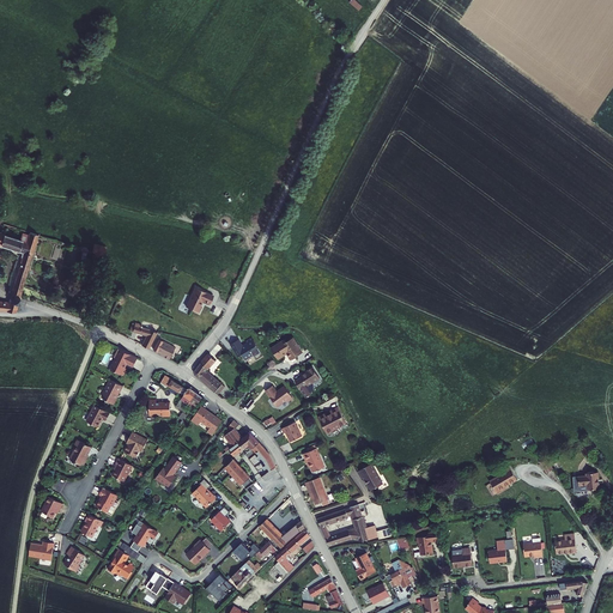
[(356,0),(347,0),(359,10),(363,6),(356,0)]
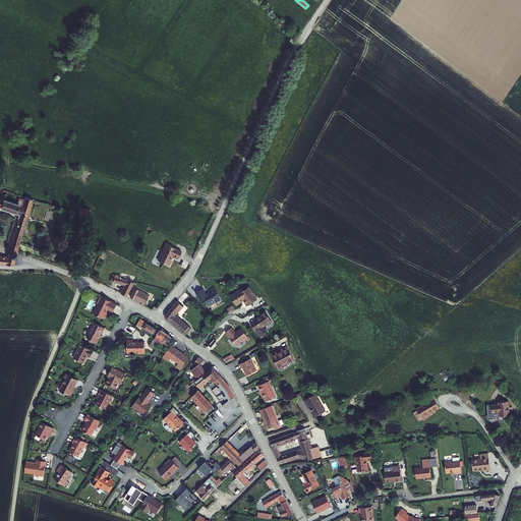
[(29,196),(27,199),(24,199),(23,204),(0,195),(0,262),(15,264),(36,198),(29,196)]
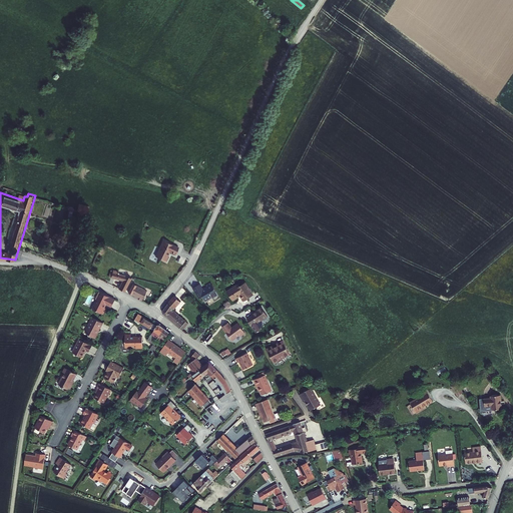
[(79,205),(77,213),(79,214),(79,215),(83,216),(84,215),(87,216),(89,208),(79,205)]
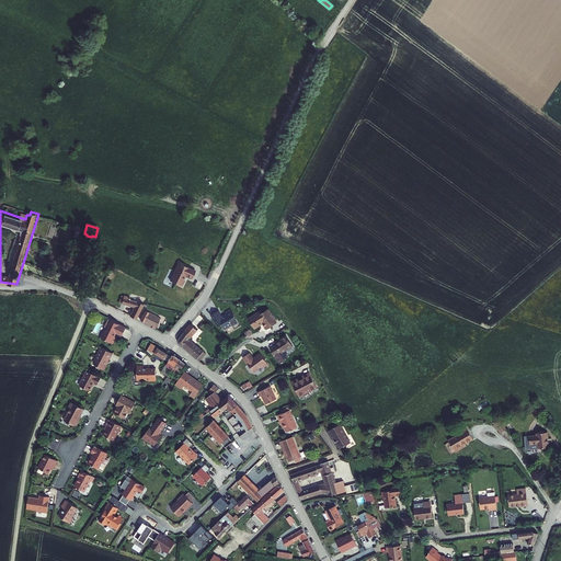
[(198,272),(178,265),(168,284),(180,289),(186,278),(194,281),(198,272)]
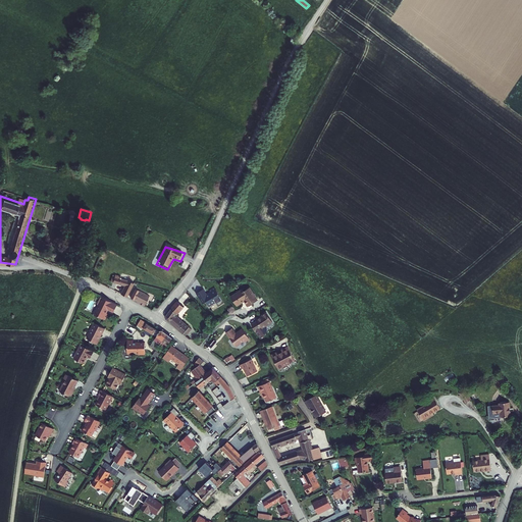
[(112,278),(110,282),(124,289),(120,296),(126,299),(133,285),(112,278)]
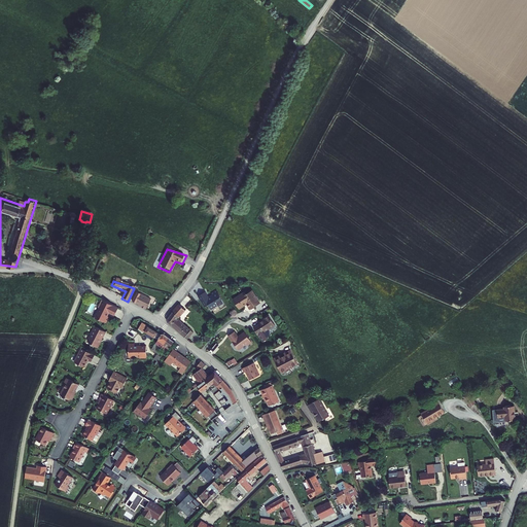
[(240,293),(230,301),(237,310),(244,305),(247,309),(257,304),(249,290),(241,295),(240,293)]
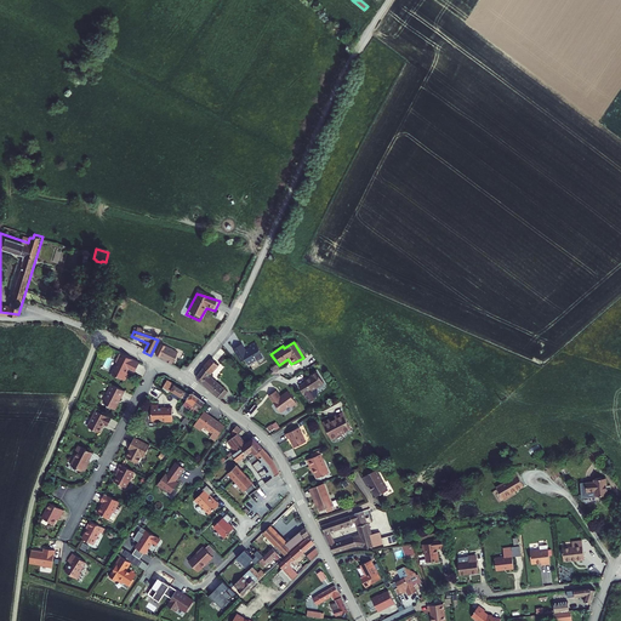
[(231,349),(238,364),(241,362),(244,366),(250,363),(251,364),(261,359),(252,345),(244,348),(245,351),(241,352),(238,346),(231,349)]
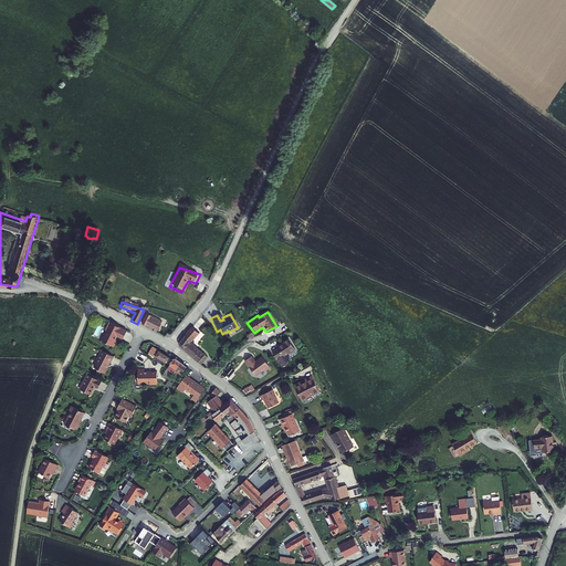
[(147,315),(143,324),(147,325),(146,326),(153,329),(152,331),(158,334),(164,323),(147,315)]
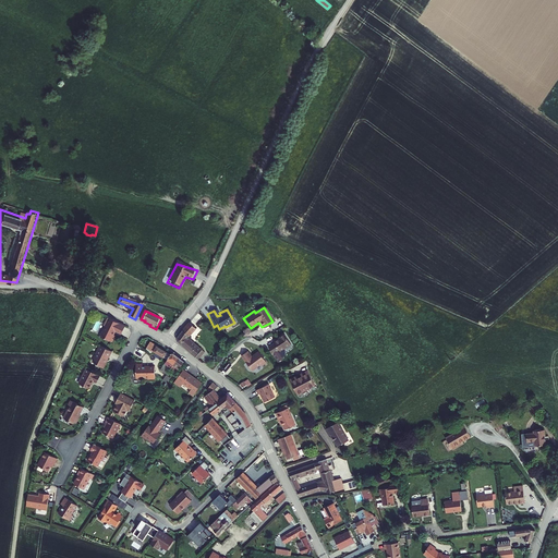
[(97,331),(94,336),(111,343),(114,337),(112,336),(114,334),(117,335),(121,326),(104,317),(100,324),(101,325),(99,331),(97,331)]
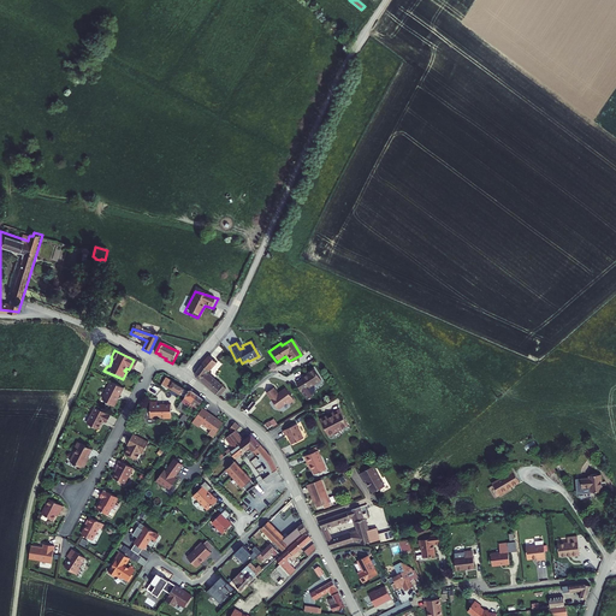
[(209,355),(194,374),(217,394),(220,396),(226,388),(208,372),(217,362),(209,355)]
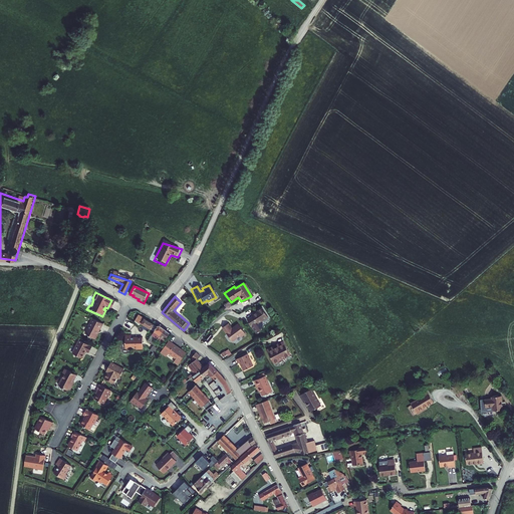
[(250,319),(245,322),(248,328),(255,324),(255,326),(266,319),(258,309),(248,316),(250,319)]
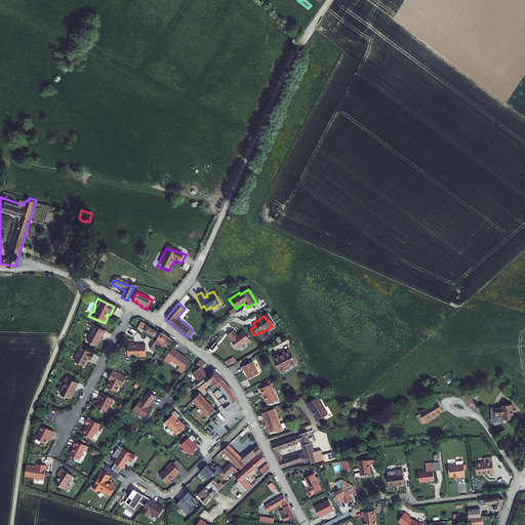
[(136,322),(132,327),(148,338),(152,333),(136,322)]
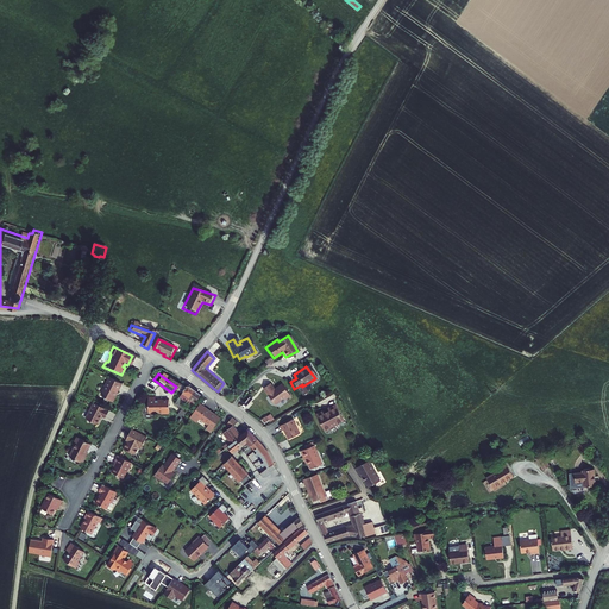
[(105,377),(100,387),(102,388),(99,394),(101,395),(100,397),(111,402),(113,399),(114,396),(112,395),(117,383),(105,377)]
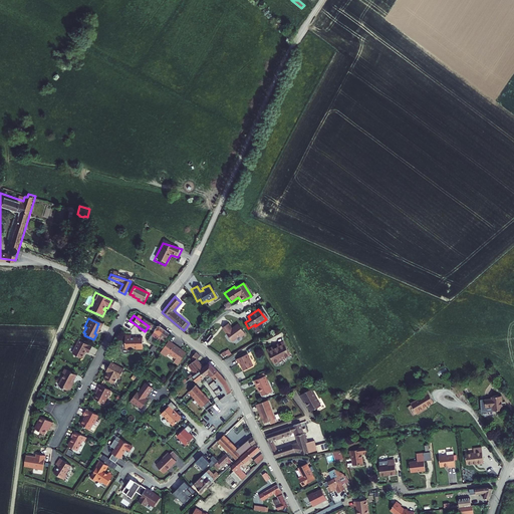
[(225,324),(217,328),(228,342),(236,336),(237,337),(242,334),(235,324),(229,328),(225,324)]
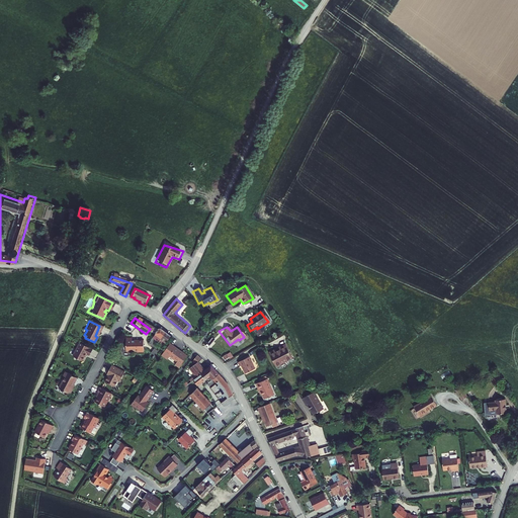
[(154,330),(144,345),(150,350),(147,354),(150,356),(147,360),(149,361),(165,338),(154,330)]
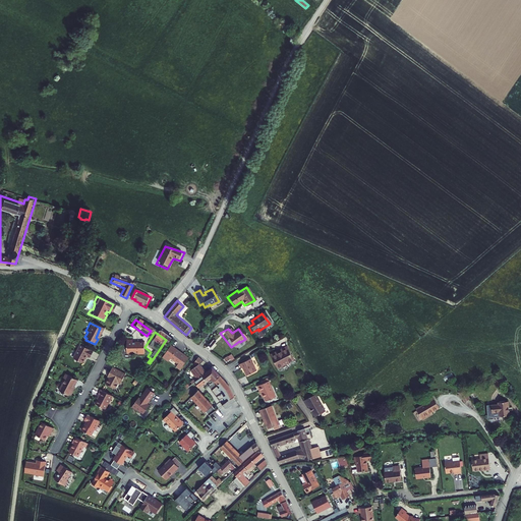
[(120,341),(119,354),(130,354),(132,355),(134,355),(136,354),(137,354),(137,344),(127,343),(126,342),(120,341)]
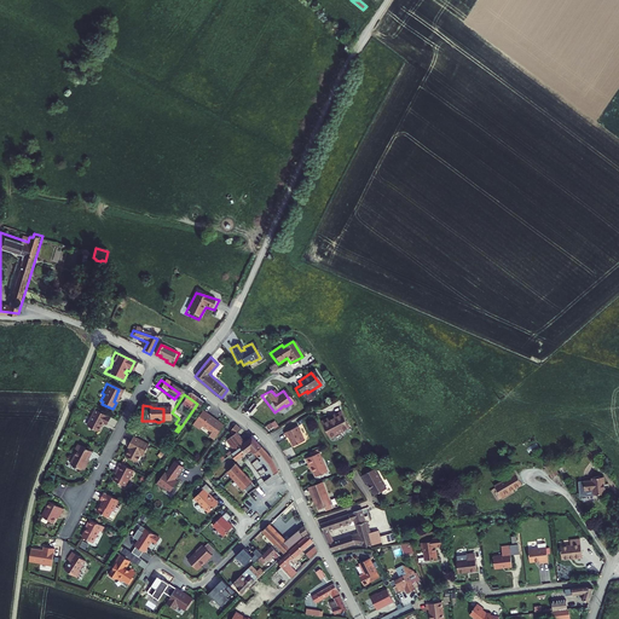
[(250,409),(243,415),(262,432),(265,429),(266,431),(268,428),(258,417),(261,415),(254,409),(252,410),(250,409)]
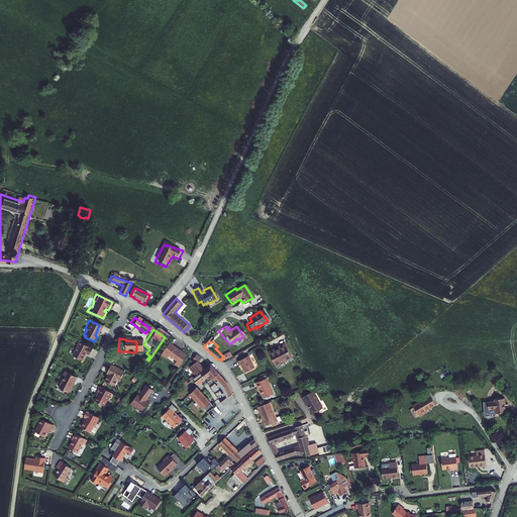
[(77,342),(70,355),(80,362),(82,356),(81,355),(83,353),(87,355),(90,348),(77,342)]
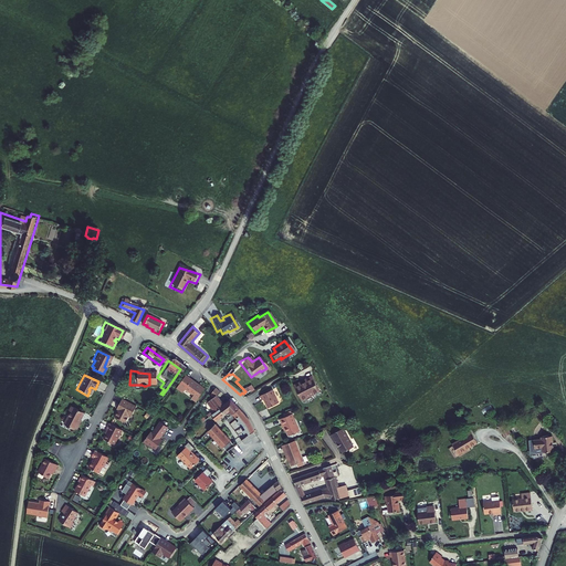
[(179,377),(170,391),(177,395),(179,392),(188,398),(186,401),(191,405),(191,401),(199,390),(179,377)]
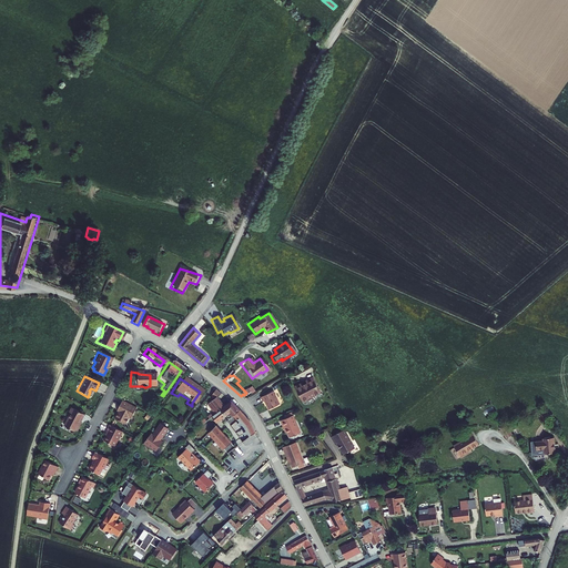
[(298,384),(292,387),(298,401),(318,392),(311,378),(303,382),(304,384),(300,385),(298,384)]
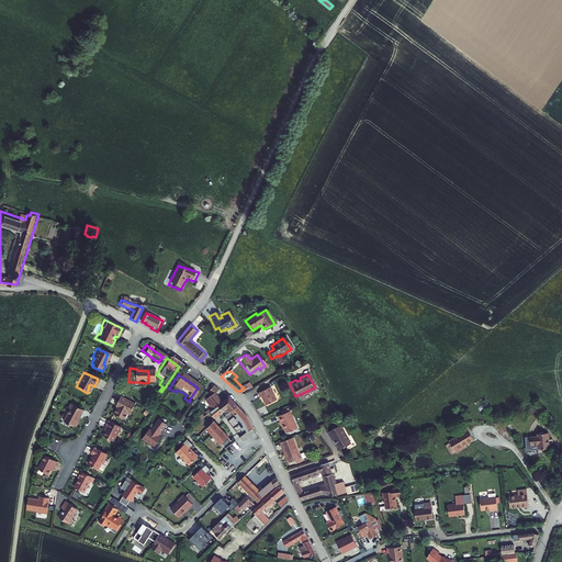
[(206,388),(203,393),(206,396),(200,401),(206,412),(202,415),(206,422),(222,409),(225,414),(226,413),(235,423),(240,435),(246,430),(242,420),(238,415),(235,412),(232,407),(223,398),(216,404),(209,394),(212,391),(206,388)]
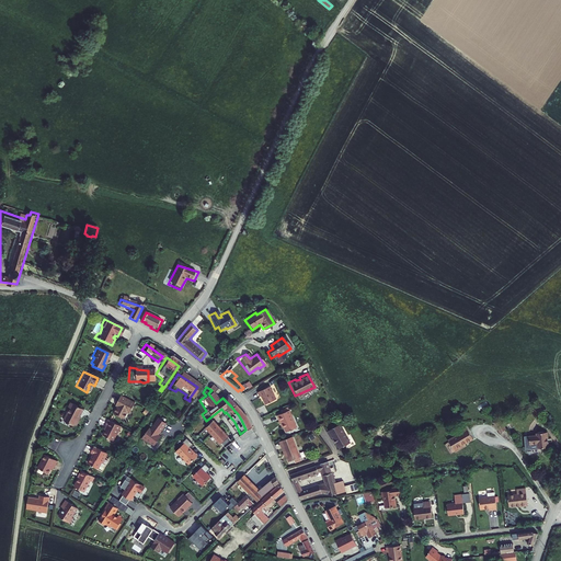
[(267,388),(255,393),(256,398),(259,398),(262,405),(274,401),(267,388)]
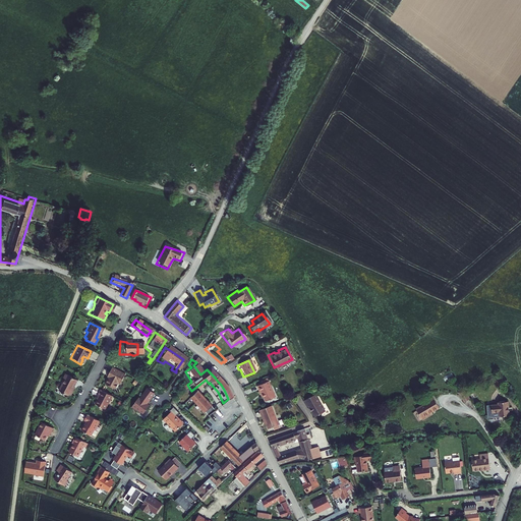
[(105,381),(102,387),(112,392),(115,385),(117,386),(120,375),(107,369),(103,380),(105,381)]
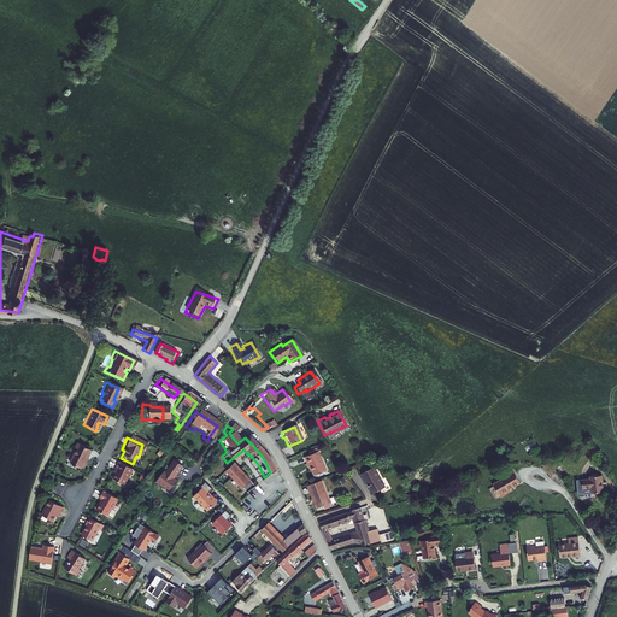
[(75,450),(69,464),(83,470),(86,463),(84,463),(90,450),(76,444),(74,450),(75,450)]
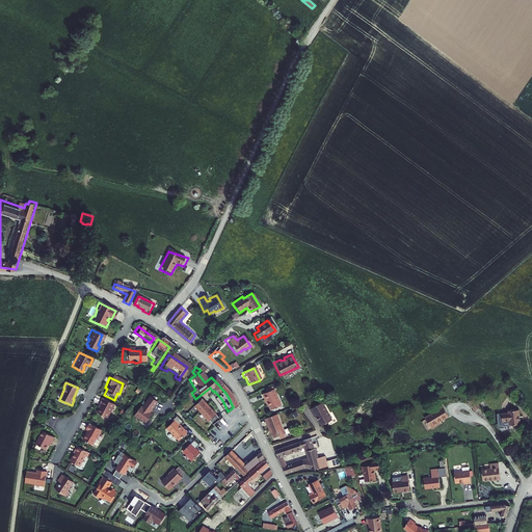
[(260,394),(263,401),(265,400),(269,409),(280,404),(271,386),(265,389),(265,391),(260,394)]
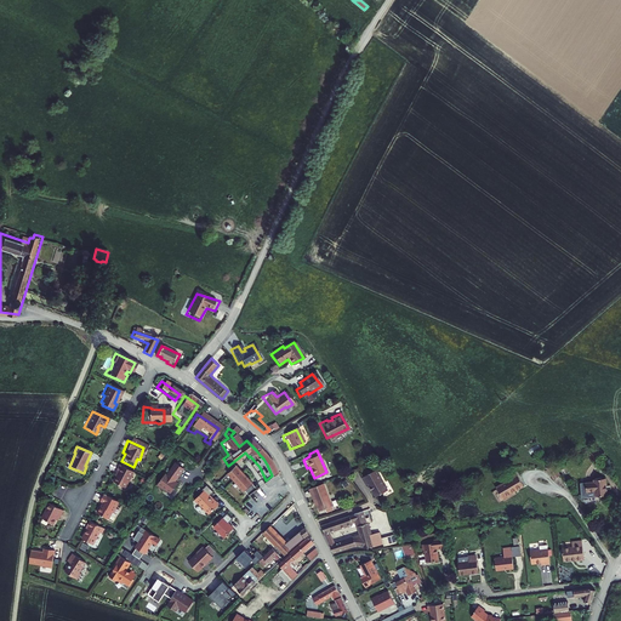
[(553,465),(546,467),(554,480),(560,476),(553,465)]
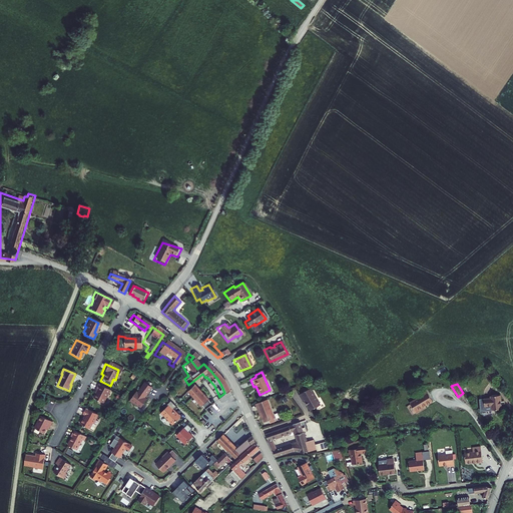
[(189,386),(182,392),(191,402),(188,405),(192,410),(197,408),(199,411),(207,405),(189,386)]
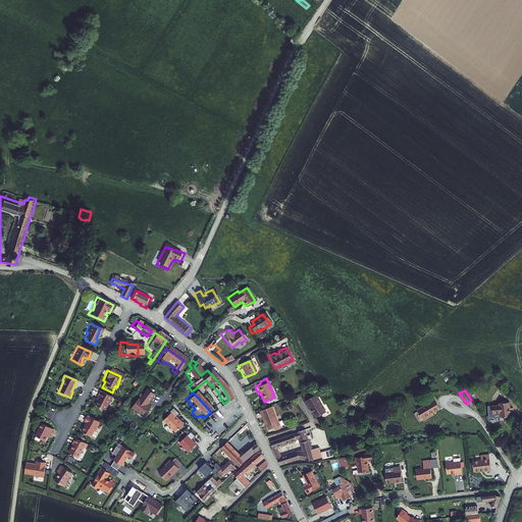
[(96,401),(93,408),(104,413),(110,400),(98,394),(95,400),(96,401)]
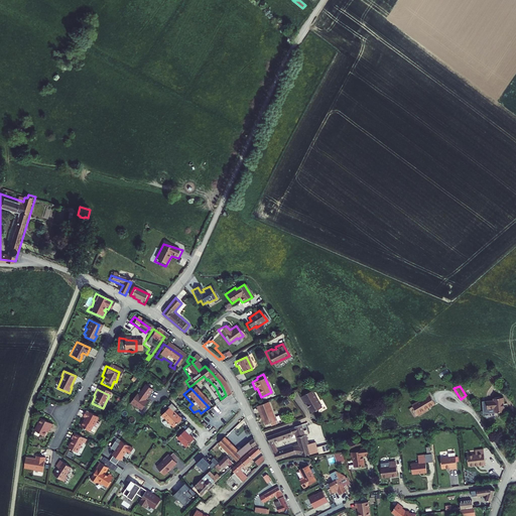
[(135,398),(128,409),(132,412),(133,410),(140,414),(146,406),(143,404),(151,393),(144,389),(137,399),(135,398)]
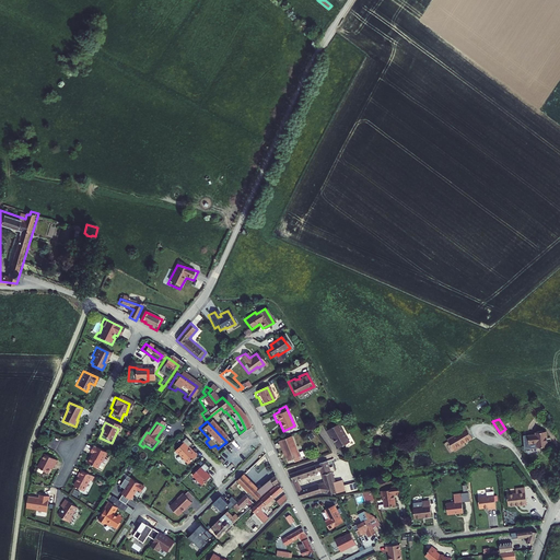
[(338,424),(324,431),(328,440),(329,439),(336,451),(348,444),(338,424)]
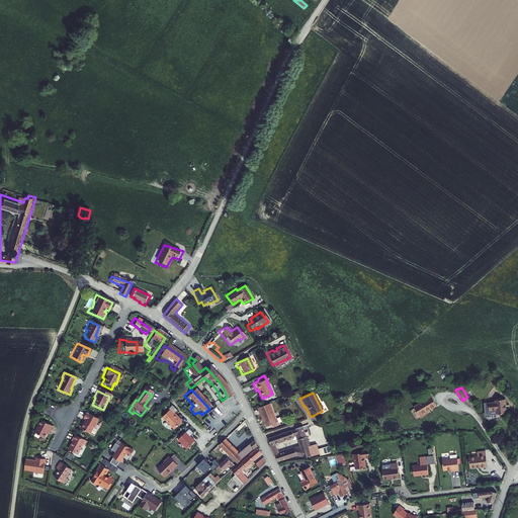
[(427,401),(415,409),(421,418),(431,412),(430,410),(437,406),(430,396),(426,400),(427,401)]
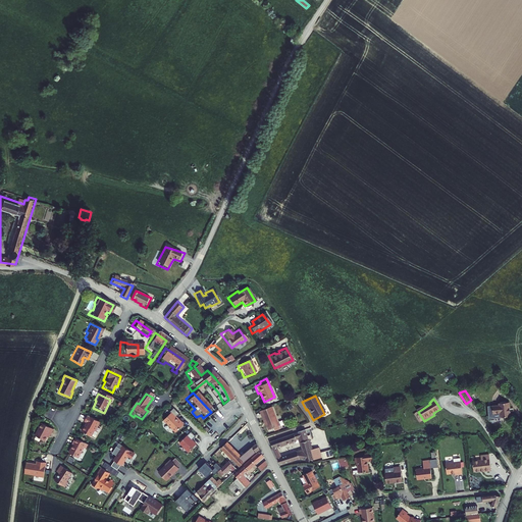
[(490,408),(491,416),(499,415),(500,419),(510,418),(508,404),(498,405),(499,408),(490,408)]
